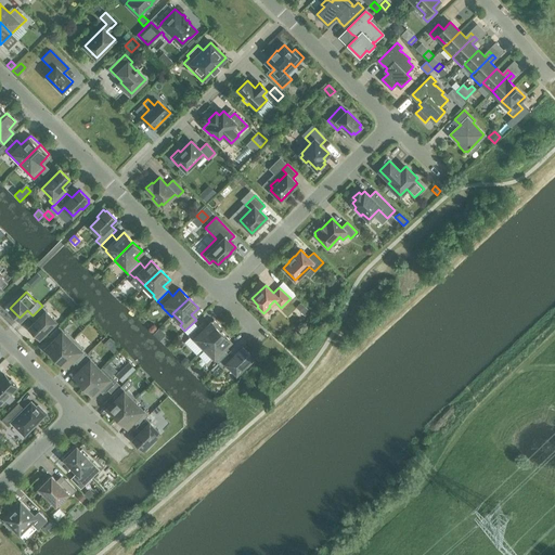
[(302,305),(298,309),(305,315),(309,311),(302,305)]
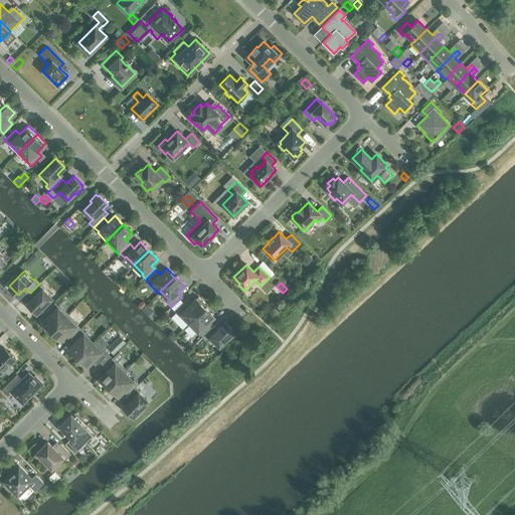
[(39,284),(30,293),(34,297),(27,304),(36,313),(51,298),(42,290),(43,288),(39,284)]
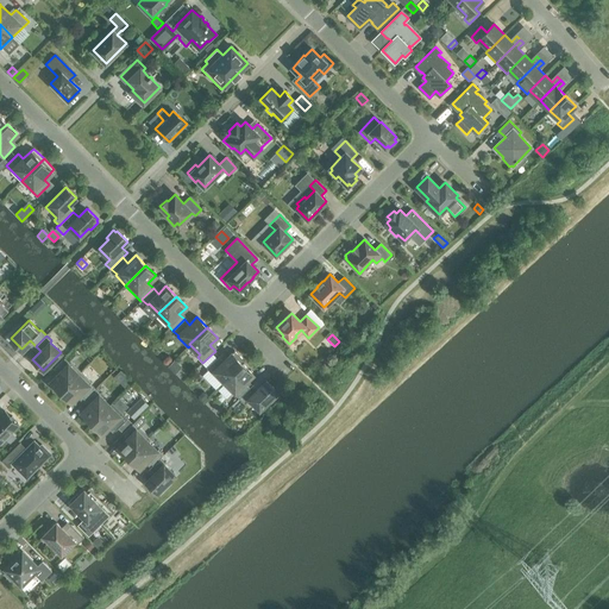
[(223,384),(243,364),(245,362),(234,351),(224,362),(219,356),(207,369),(223,384)]
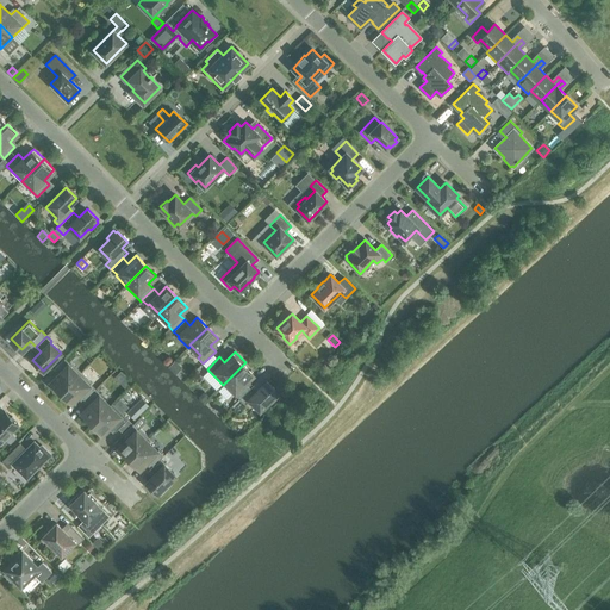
[(51,381),(61,392),(81,372),(72,361),(70,362),(66,358),(54,368),(58,374),(51,381)]
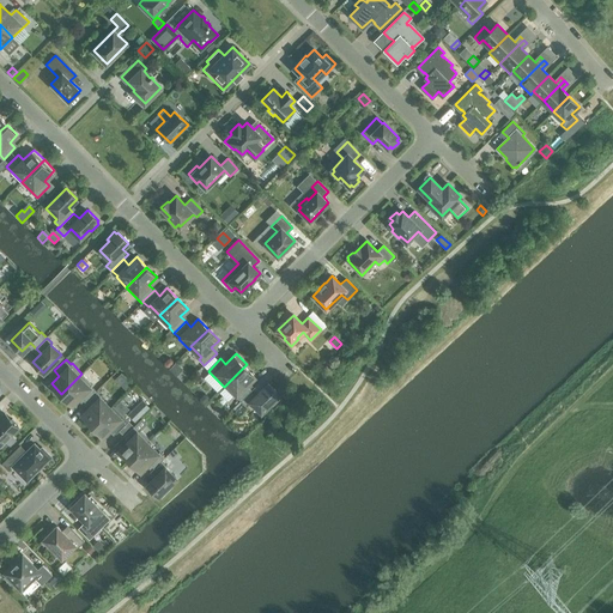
[(175,363),(169,369),(176,376),(182,370),(175,363)]
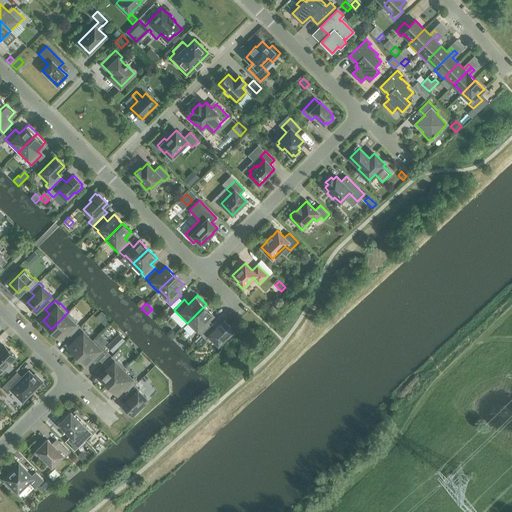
[(201,335),(210,326),(206,321),(212,315),(204,306),(187,323),(196,332),(197,331),(201,335)]
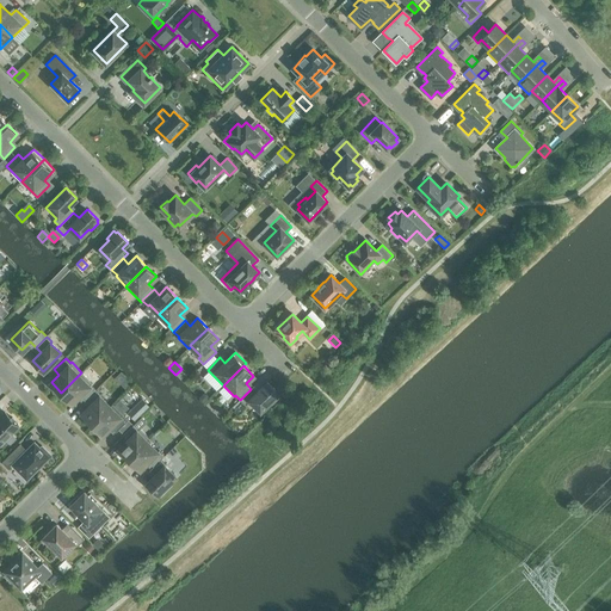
[(80,395),(85,401),(96,389),(91,384),(92,383),(81,372),(61,393),(72,403),(80,395)]
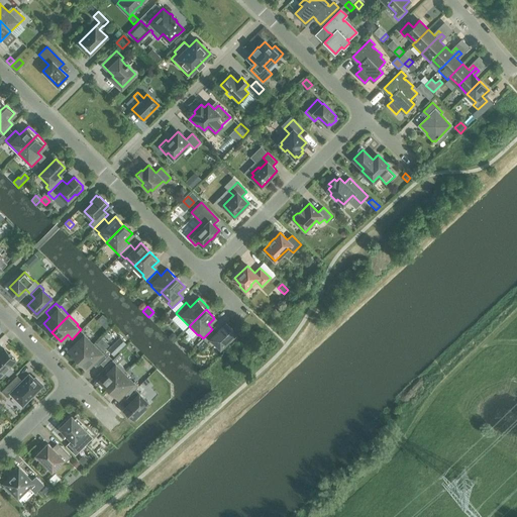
[(107,319),(101,324),(106,329),(111,323),(107,319)]
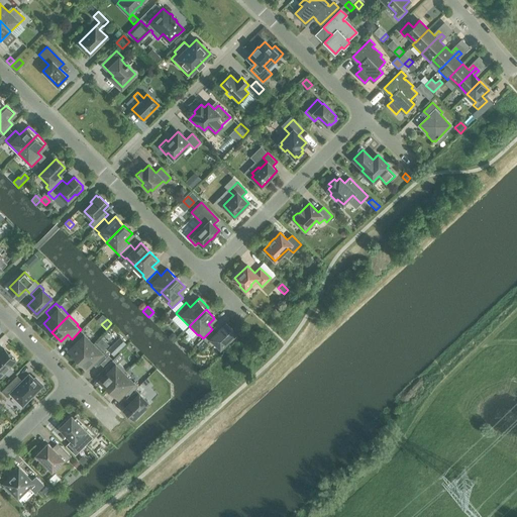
[(203,338),(208,343),(212,339),(220,347),(228,340),(229,342),(236,335),(234,333),(235,333),(226,323),(219,330),(215,326),(212,329),(203,338)]
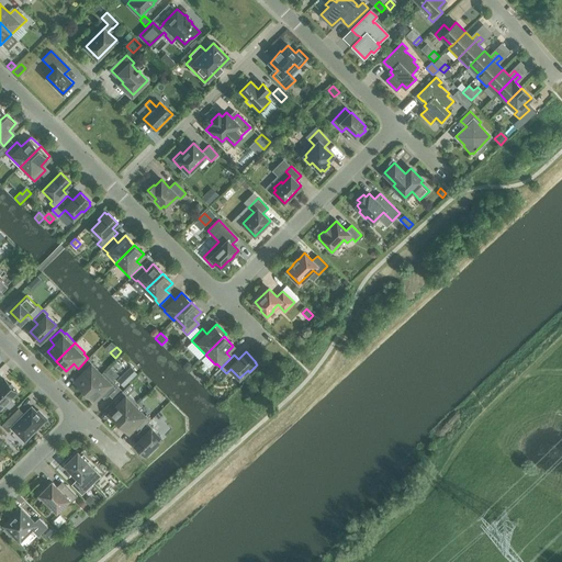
[(76,381),(85,390),(101,374),(101,373),(92,364),(93,363),(88,358),(78,369),(82,373),(76,381)]
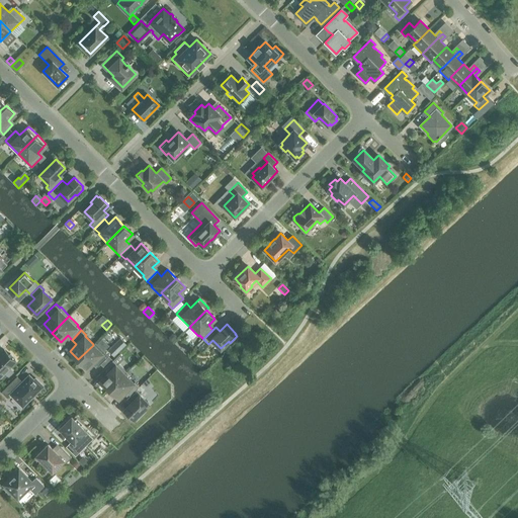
[(120,338),(108,350),(114,356),(126,344),(120,338)]
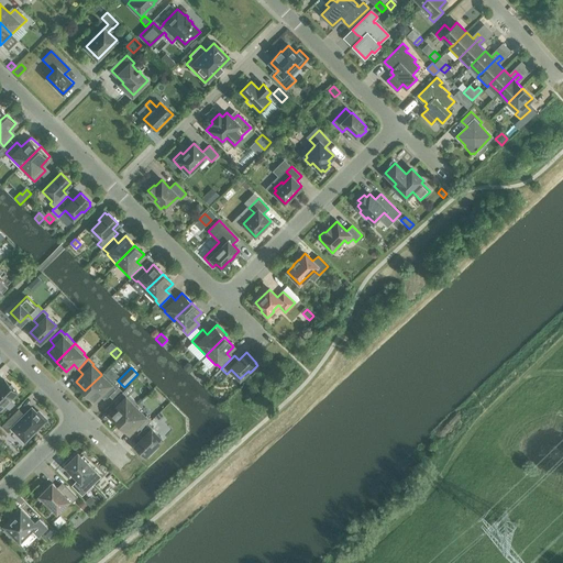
[(85,390),(83,393),(92,403),(102,393),(107,398),(118,387),(103,372),(101,374),(101,375),(85,390)]
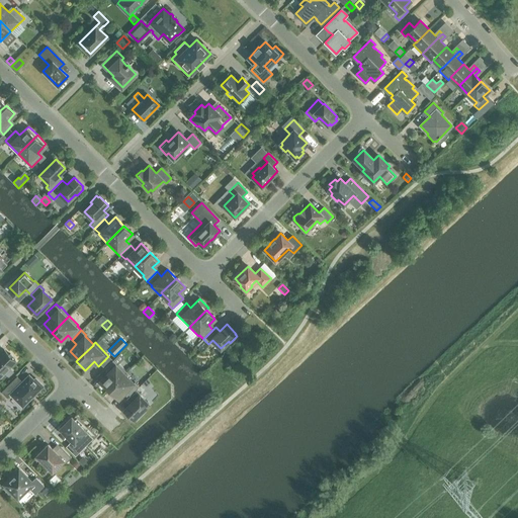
[(4,349),(0,353),(0,376),(16,361),(14,359),(15,358),(10,354),(9,355),(4,349)]
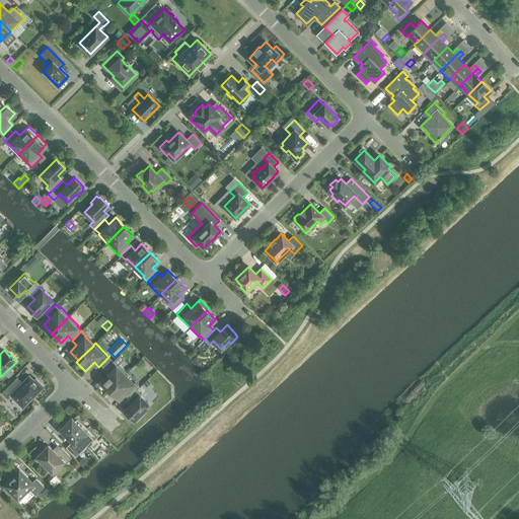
[(101,381),(110,390),(125,375),(127,373),(118,364),(117,365),(113,361),(103,370),(108,374),(101,381)]
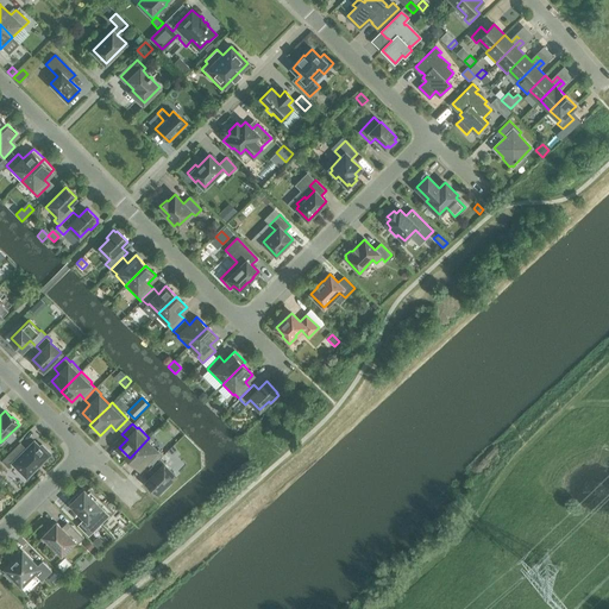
[(8,468),(12,464),(26,478),(37,468),(36,466),(43,460),(44,462),(51,454),(42,445),(39,446),(35,440),(26,449),(20,443),(2,460),(8,468)]
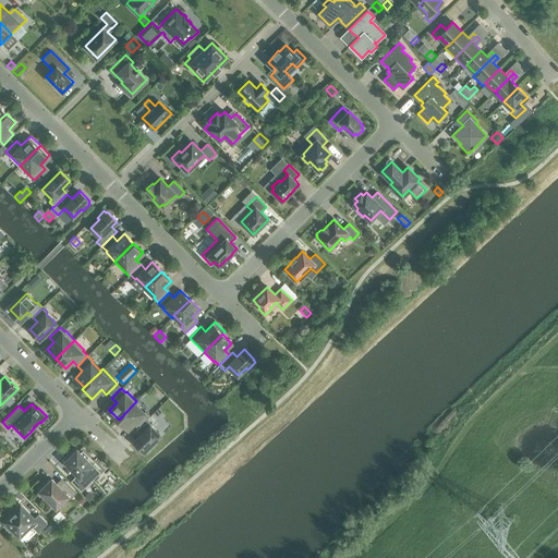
[(135,422),(140,426),(146,420),(147,420),(149,416),(145,412),(144,413),(134,403),(119,420),(128,428),(135,422)]
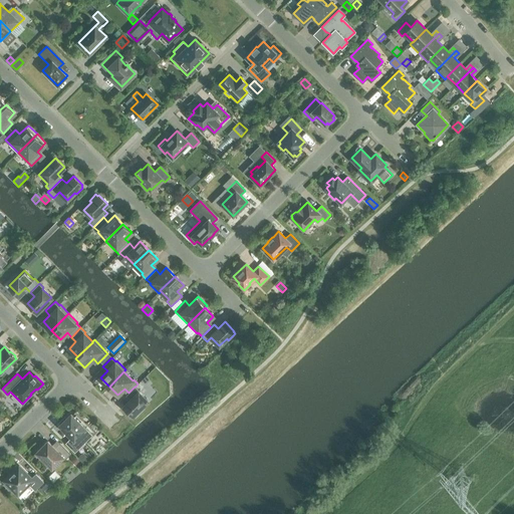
[(146,375),(139,382),(141,384),(143,381),(146,384),(151,379),(146,375)]
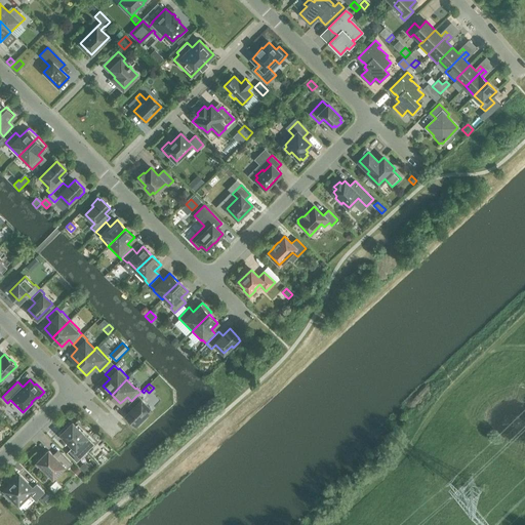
[(131,401),(128,404),(133,408),(126,415),(135,425),(136,423),(138,426),(145,418),(143,417),(151,409),(142,401),(143,400),(138,395),(137,395),(131,401)]
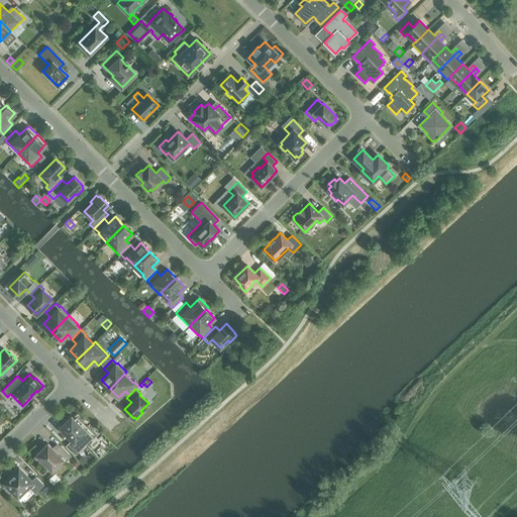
[(72,416),(67,421),(65,419),(60,425),(61,426),(60,428),(70,438),(69,439),(71,441),(67,446),(75,454),(85,445),(80,440),(82,438),(81,437),(87,431),(81,425),(82,423),(77,418),(75,420),(72,416)]
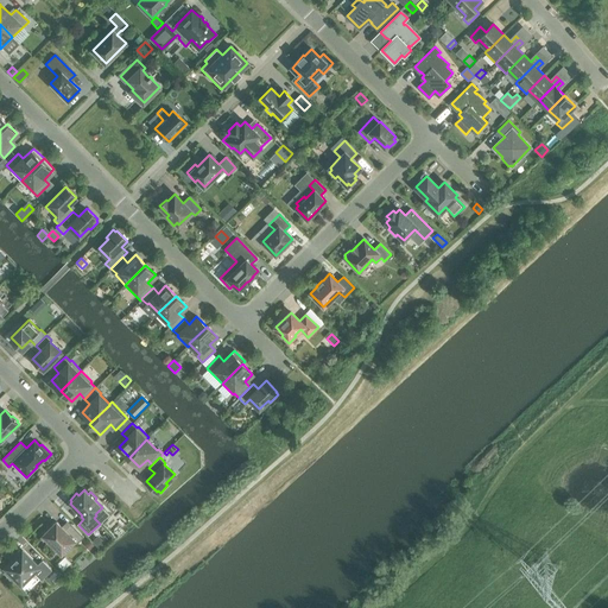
[(43,534),(62,553),(74,540),(77,543),(83,537),(70,524),(65,529),(63,529),(56,521),(43,534)]
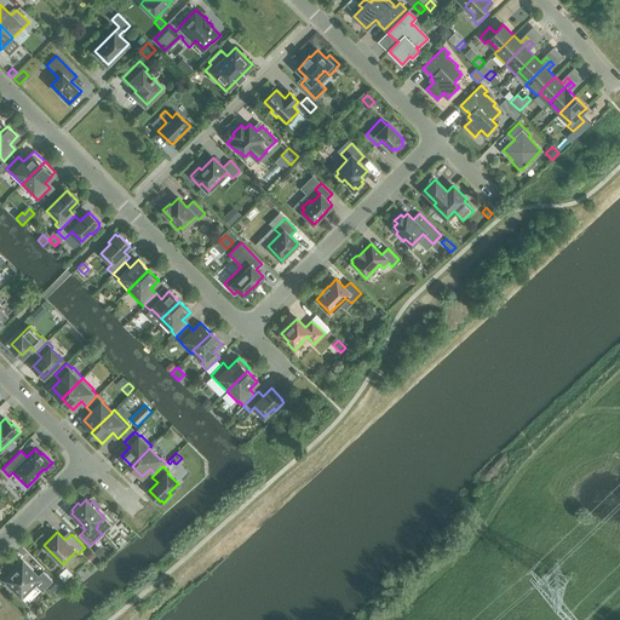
[(101,546),(95,551),(101,558),(107,552),(101,546)]
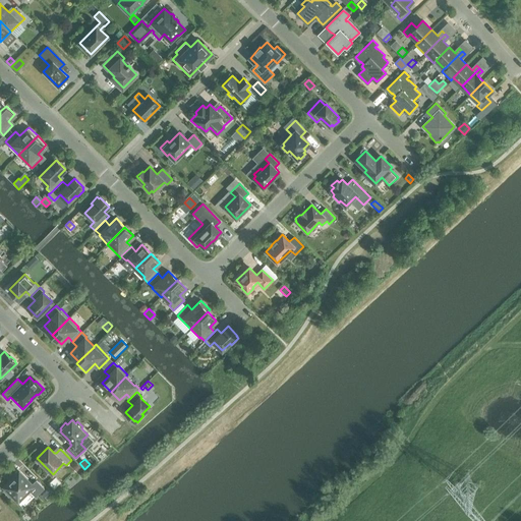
[(77,463),(72,468),(76,471),(80,467),(77,463)]
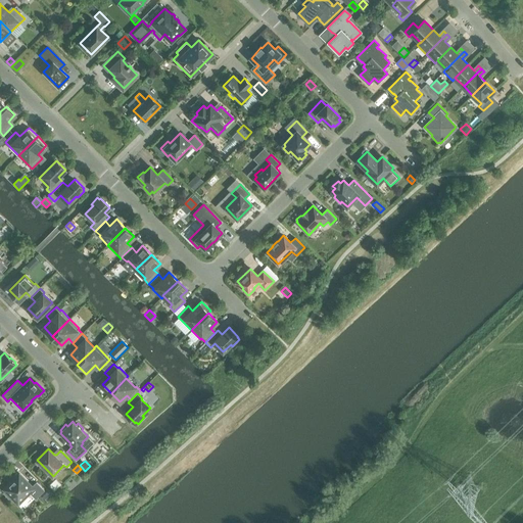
[(3,489),(5,491),(3,493),(8,498),(10,496),(18,505),(30,493),(36,498),(44,490),(36,482),(32,486),(19,474),(3,489)]
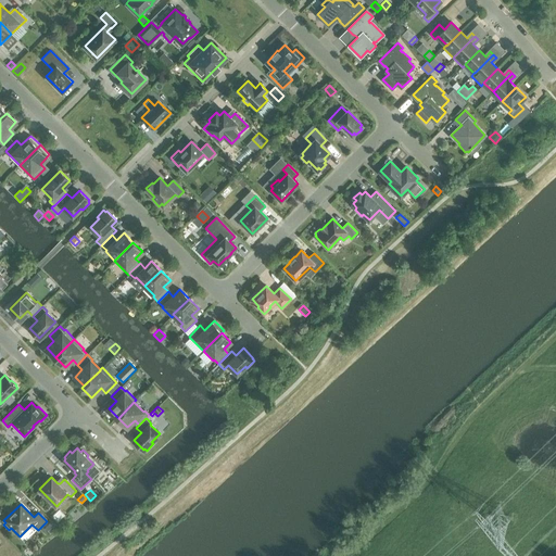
[(51,522),(45,528),(50,533),(57,527),(51,522)]
